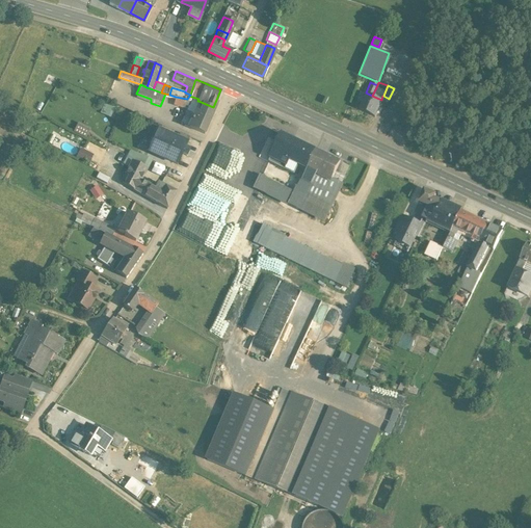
[(372,96),(366,93),(359,108),(374,115),(381,100),(372,96)]
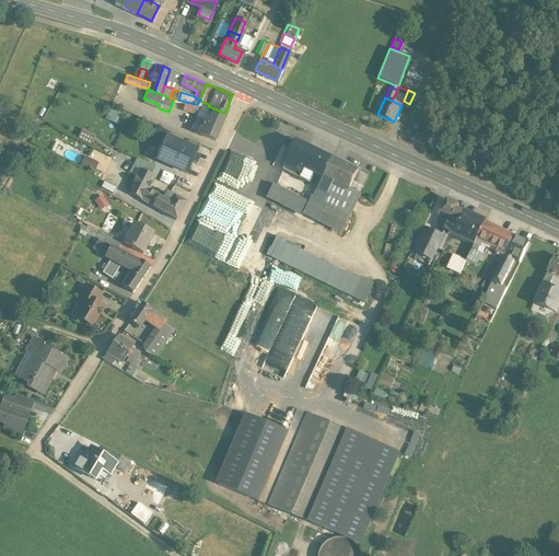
[(199,101),(197,104),(185,102),(183,106),(197,113),(196,115),(204,118),(209,106),(208,106),(209,104),(199,101)]
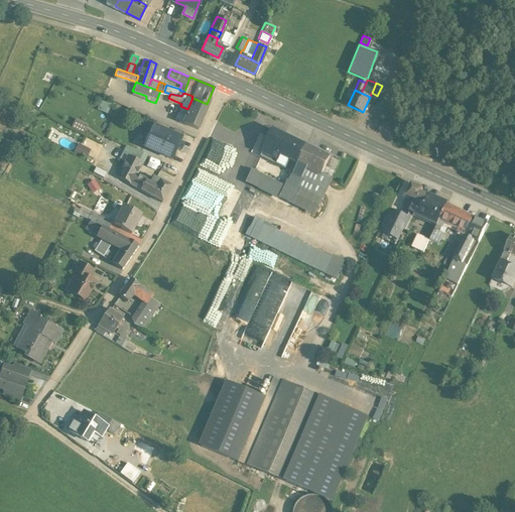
[(207,104),(192,98),(187,109),(180,106),(177,112),(180,114),(177,120),(182,122),(182,121),(197,127),(207,104)]
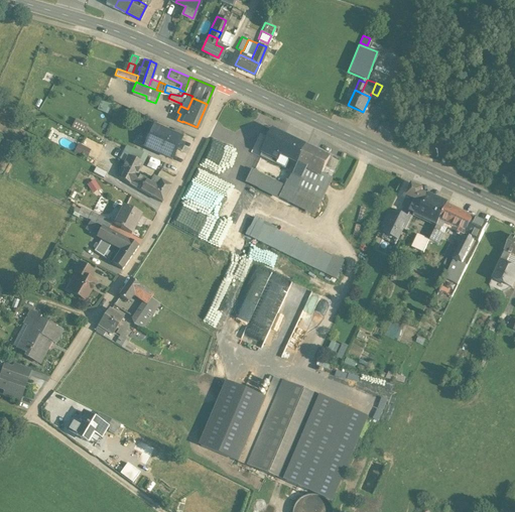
[(395,120),(389,117),(386,123),(392,126),(395,120)]
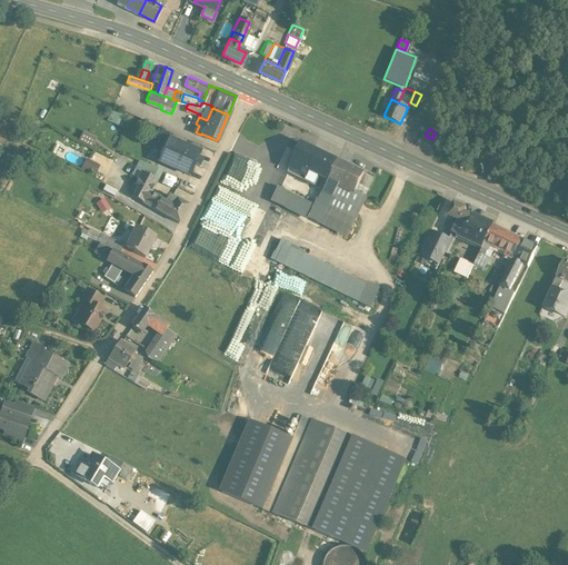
[(199,149),(168,136),(158,159),(188,172),(193,161),(198,164),(200,157),(196,155),(199,149)]
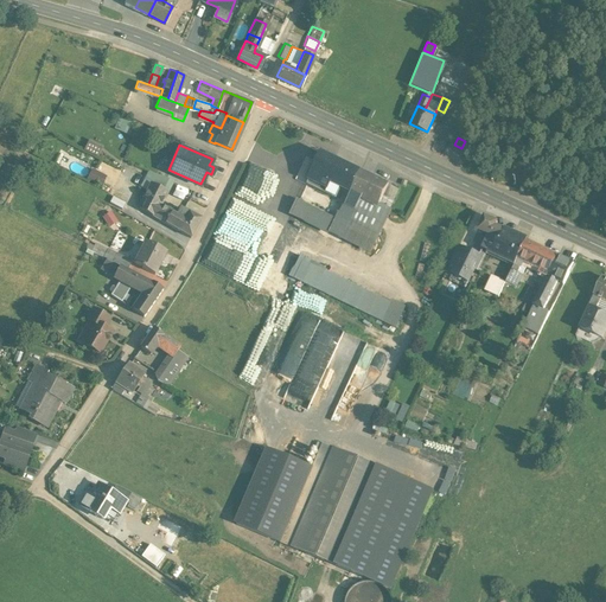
[(312,155),(319,160),(323,152),(311,145),(306,153),(312,155)]
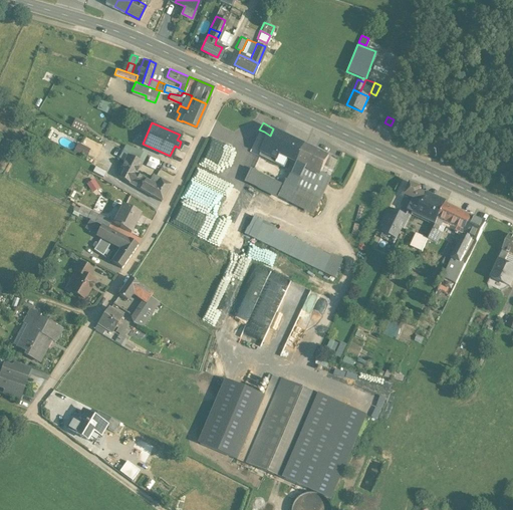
[(286,136),(273,129),(270,136),(264,132),(256,149),(260,150),(259,153),(275,160),(278,153),(286,136)]
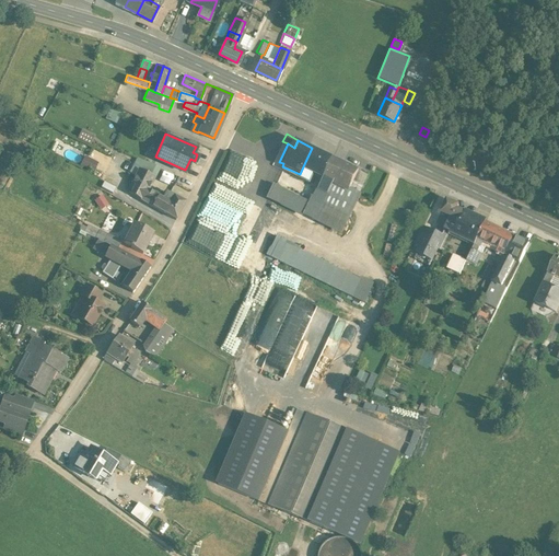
[(322,175),(330,157),(312,148),(303,166),(314,171),(322,175)]
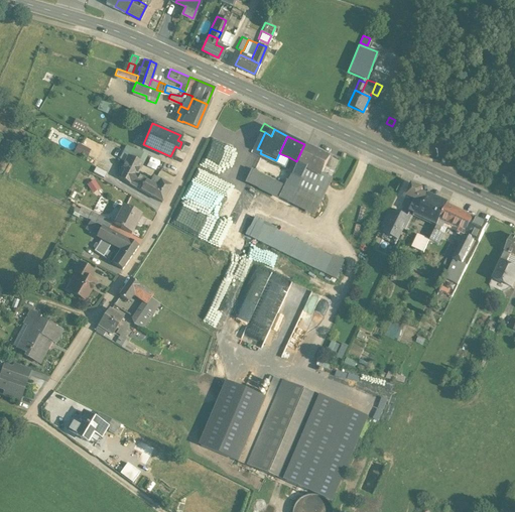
[(80,139),(76,148),(89,154),(93,145),(80,139)]
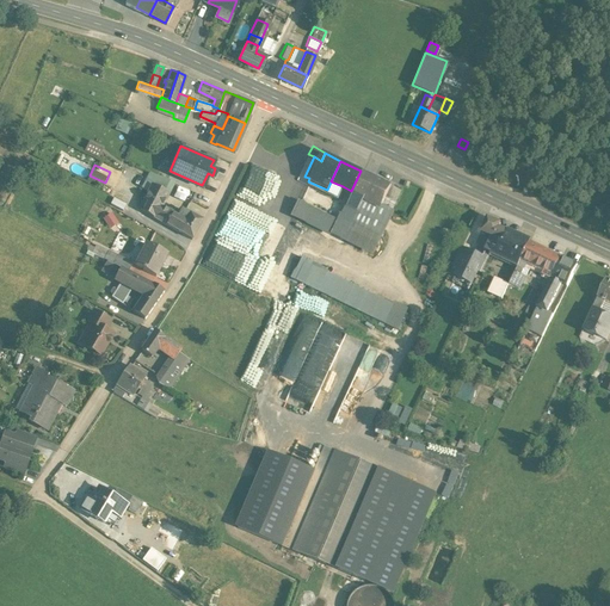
[(167,191),(172,179),(148,168),(140,185),(149,189),(152,184),(165,190),(167,191)]
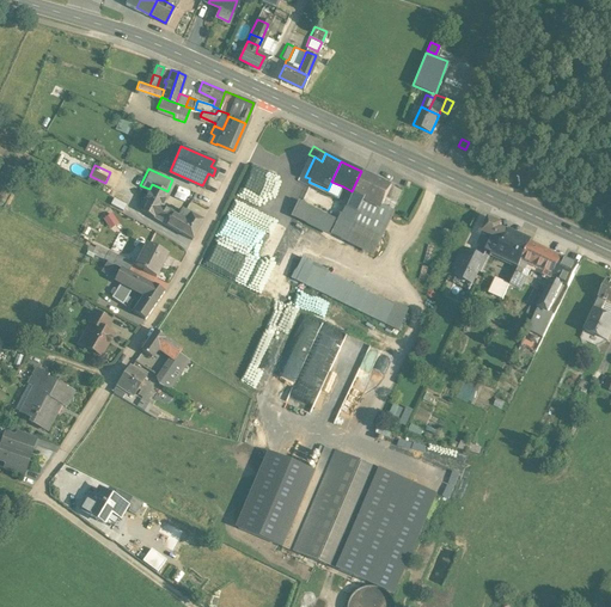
[(373,176),(361,171),(352,191),(353,191),(364,197),(373,176)]
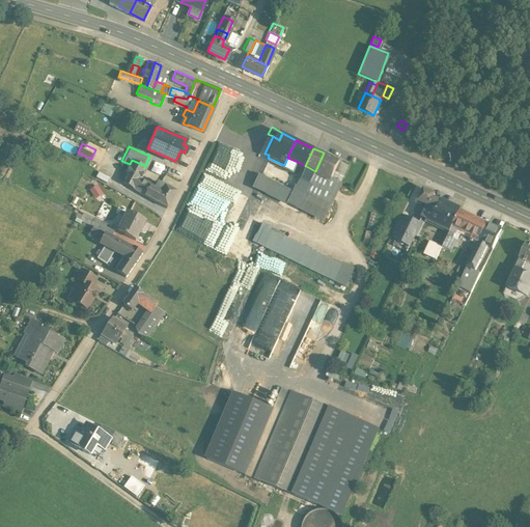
[(324,153),(315,171),(321,173),(331,177),(331,176),(339,160),(324,153)]
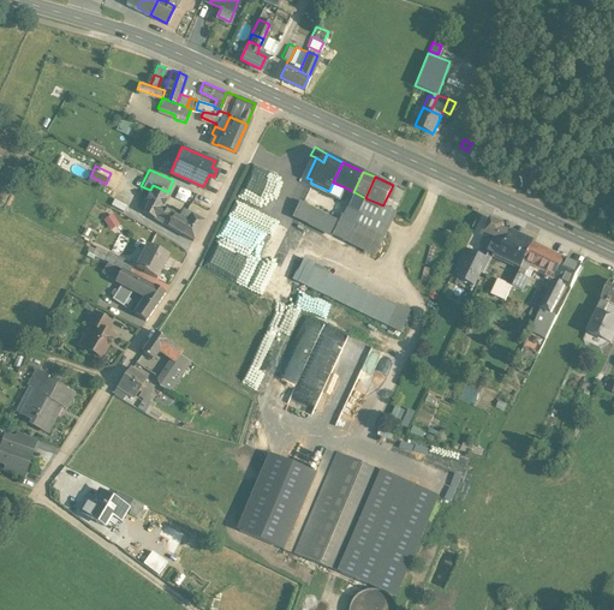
[(345,187),(333,183),(329,191),(340,197),(343,193),(345,195),(347,190),(344,189),(345,187)]
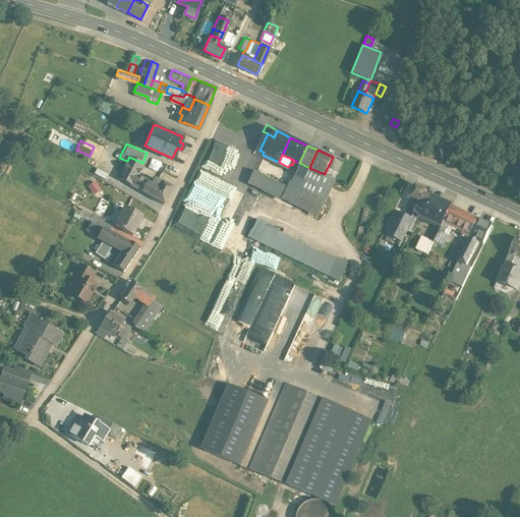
[(127,161),(122,169),(135,175),(135,174),(140,162),(129,157),(127,161)]
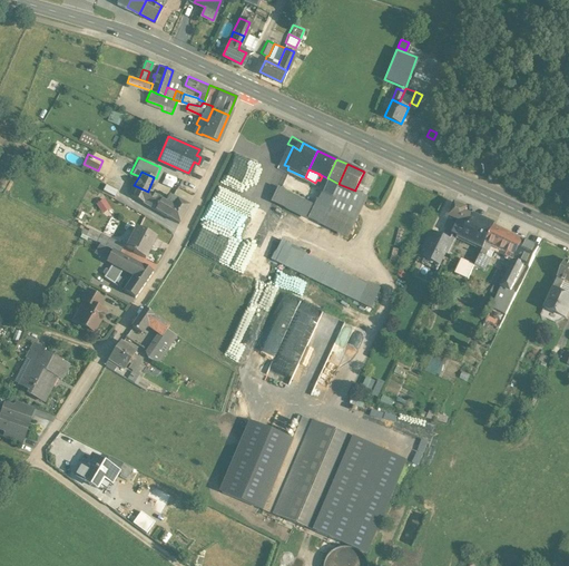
[(364,172),(355,189),(364,194),(372,176),(364,172)]
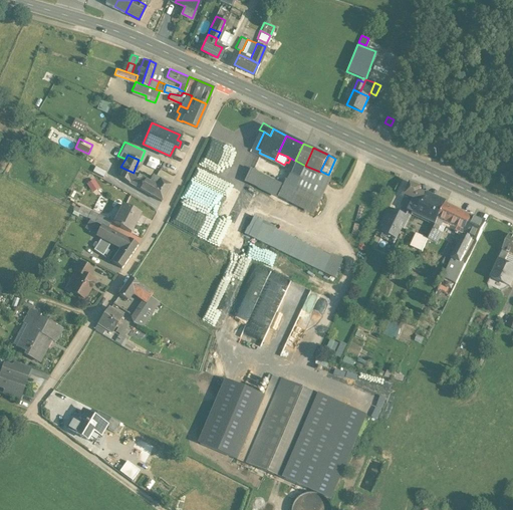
[(291,172),(299,176),(305,166),(296,161),(291,172)]
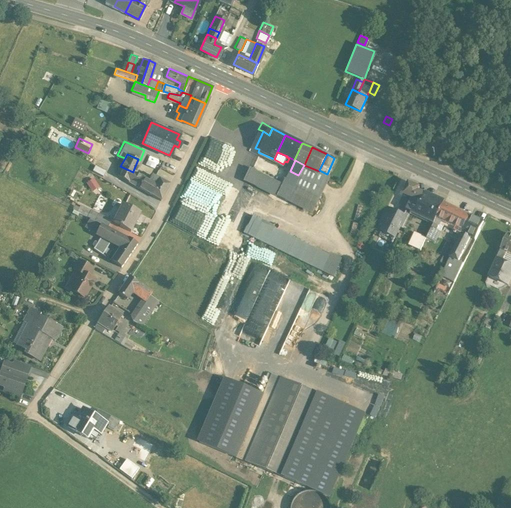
[(104,169),(94,163),(91,169),(102,174),(104,169)]
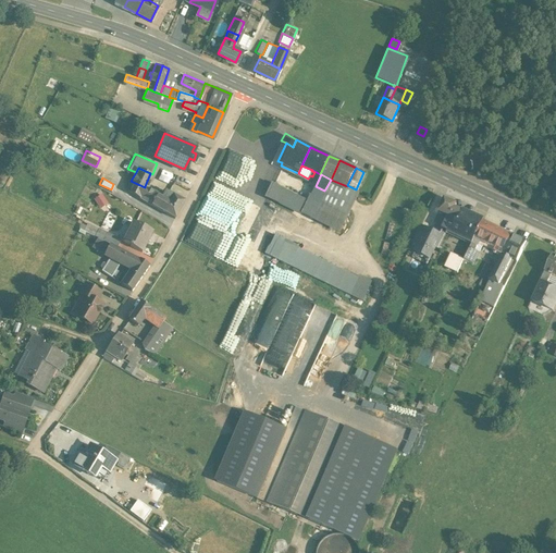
[(264,193),(301,211),(308,198),(271,180),(264,193)]
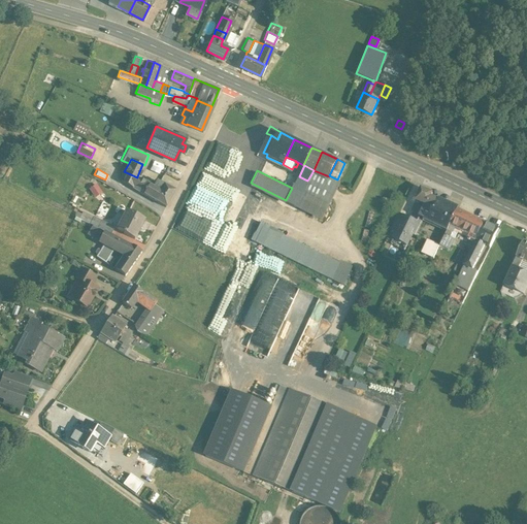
[(307,181),(299,176),(298,175),(292,188),(286,200),(321,218),(340,182),(337,179),(329,175),(329,176),(319,172),(314,170),(307,181)]
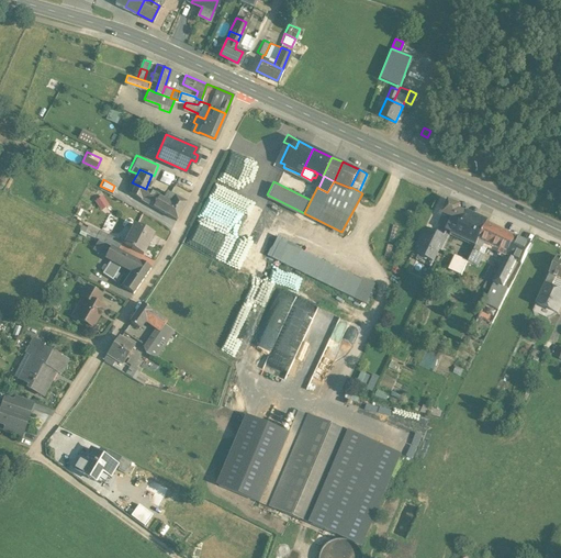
[(146,189),(132,182),(127,191),(141,198),(146,189)]
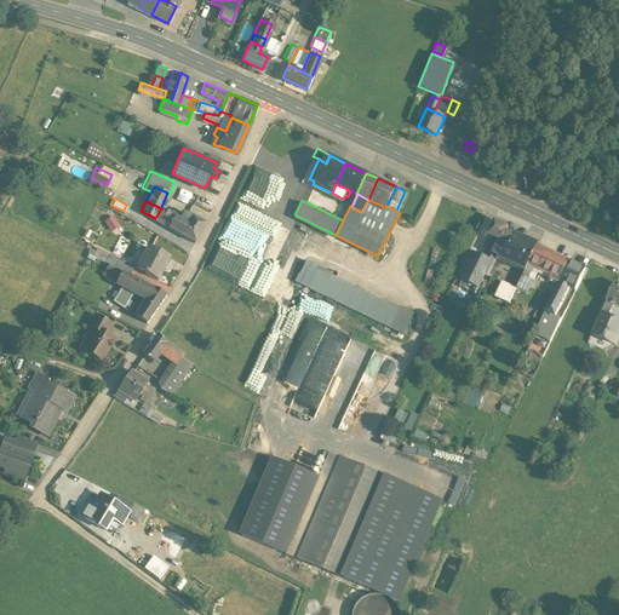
[(177,216),(161,207),(161,208),(155,218),(171,226),(177,216)]
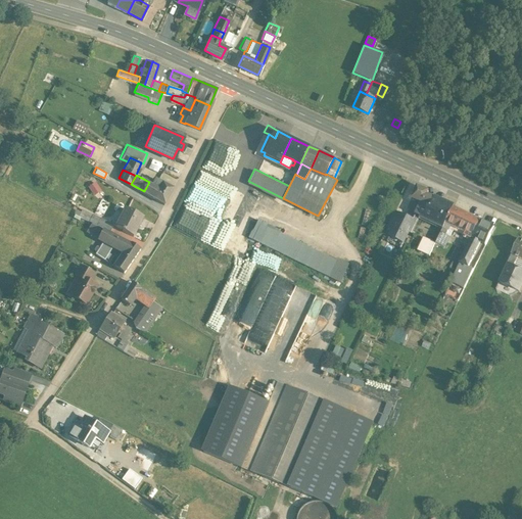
[(152,176),(149,182),(157,187),(161,181),(152,176)]
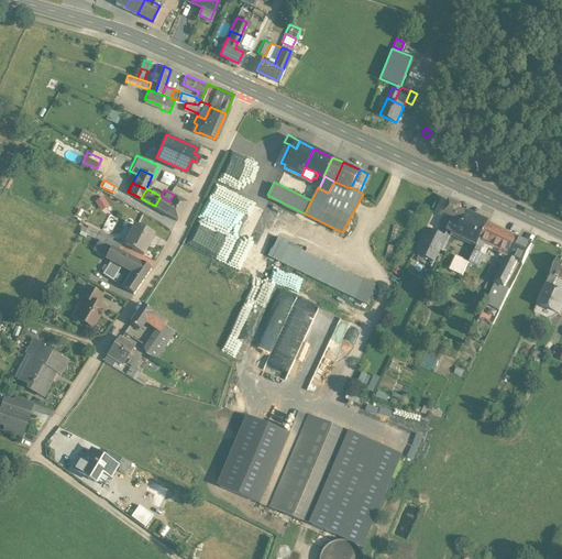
[(108,203),(101,194),(95,198),(101,207),(108,203)]
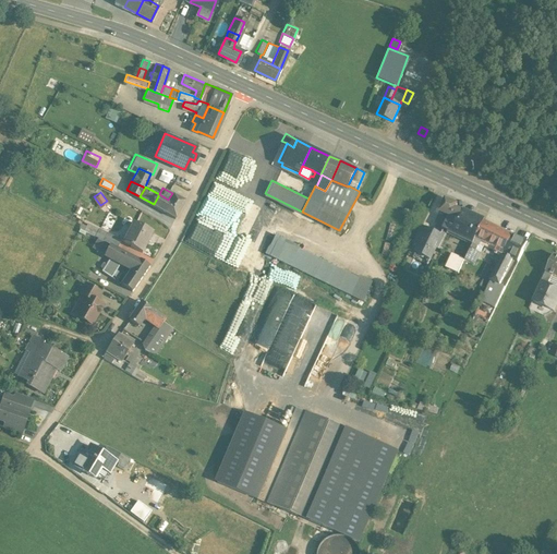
[(168,200),(159,194),(154,204),(173,216),(182,199),(172,193),(168,200)]
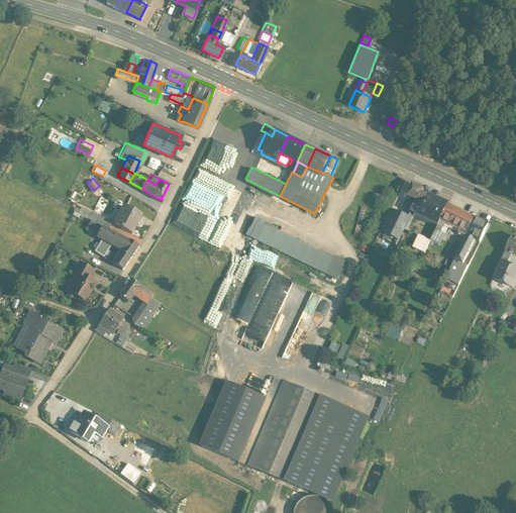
[(419,209),(422,202),(424,203),(428,194),(421,190),(422,187),(411,182),(402,202),(405,204),(403,207),(410,210),(415,212),(417,208),(419,209)]
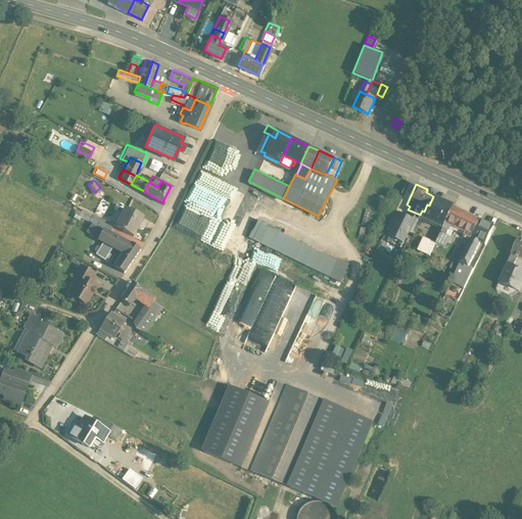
[(429,205),(427,204),(424,211),(422,210),(420,215),(442,226),(453,206),(453,204),(433,196),(429,205)]
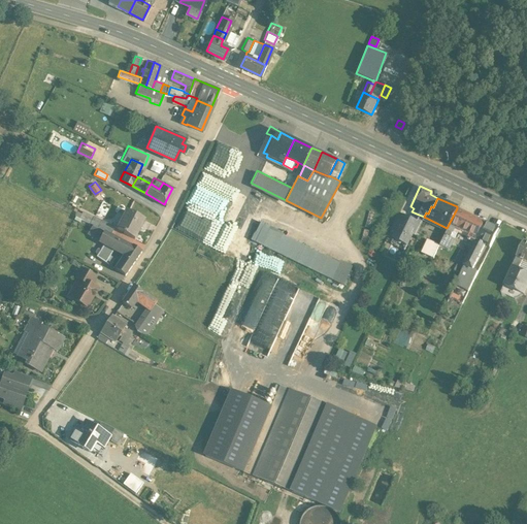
[(142,217),(126,208),(116,226),(122,229),(122,230),(133,236),(139,225),(136,223),(140,217),(142,218),(142,217)]
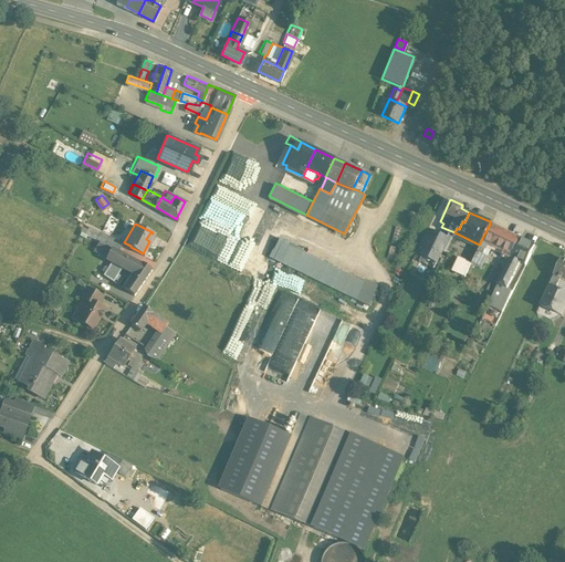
[(511,233),(490,224),(479,245),(484,248),(487,243),(503,251),(511,233)]
